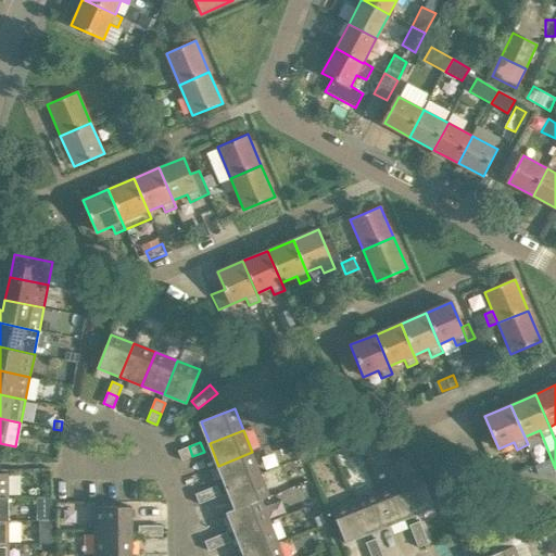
[(192,456),(189,446),(177,451),(181,460),(192,456)]
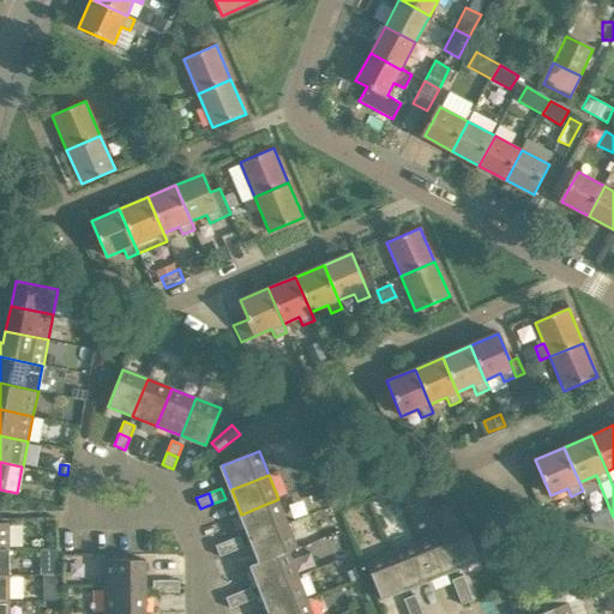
[(241,515),(251,539),(288,523),(278,499),(241,515)]
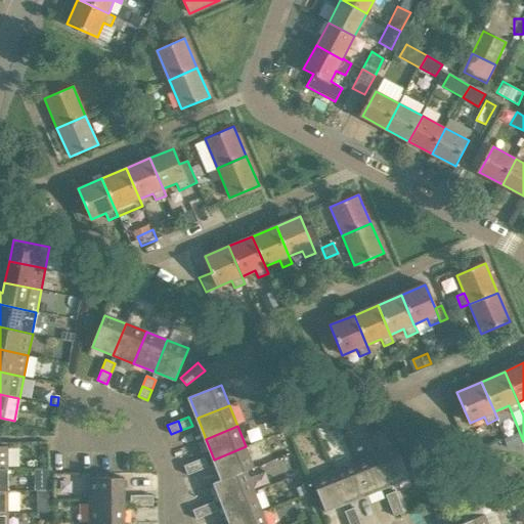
[(523,441),(519,432),(504,438),(504,439),(508,448),(523,441)]
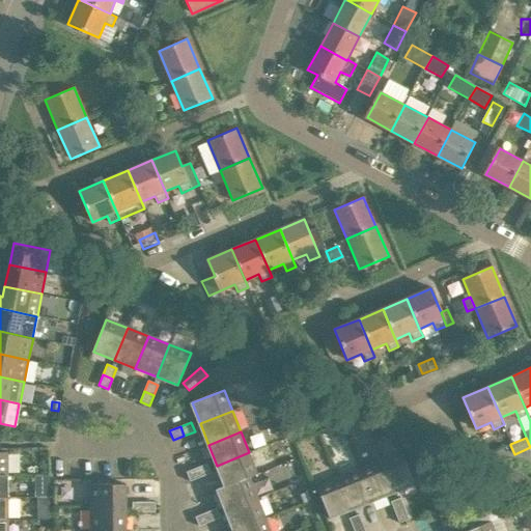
[(217,466),(225,486),(249,477),(250,477),(257,474),(249,452),(217,466)]
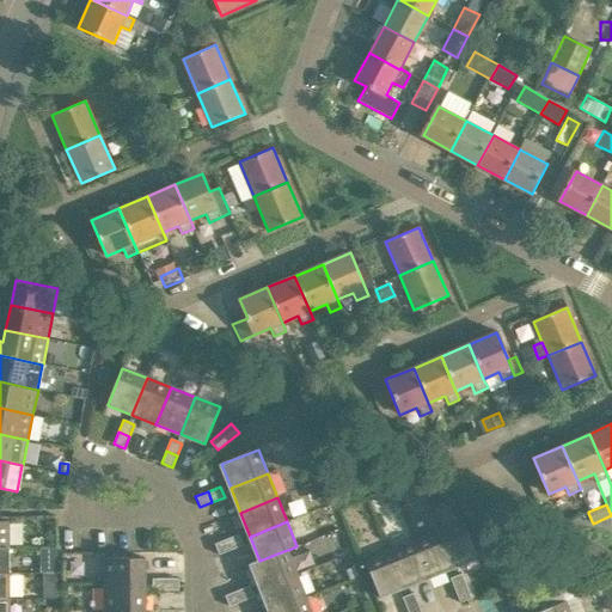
[(463,521),(439,531),(454,569),(478,558),(463,521)]
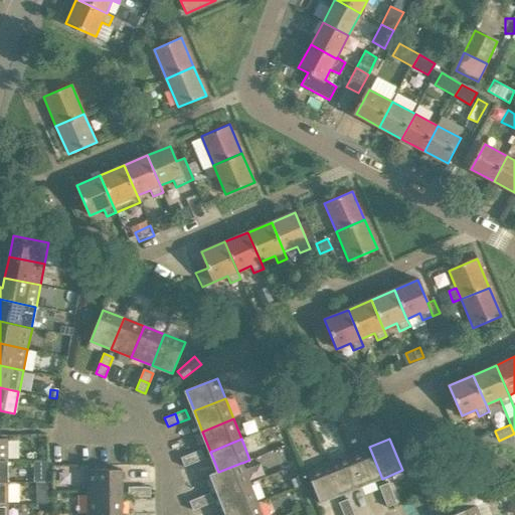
[(369,447),(348,456),(361,487),(382,479),(369,447)]
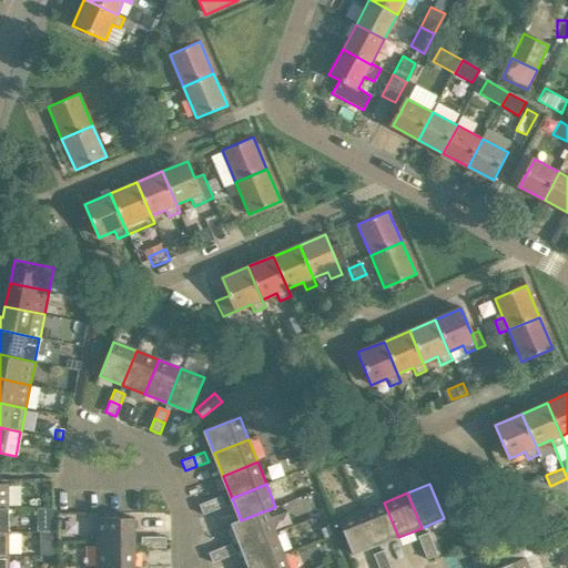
[(463,494),(450,504),(467,521),(478,511),(463,494)]
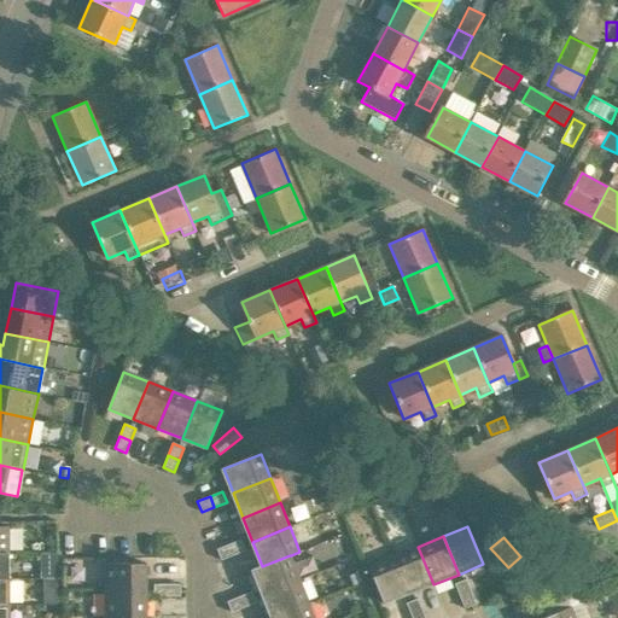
[(242,540),(228,544),(233,555),(246,551),(242,540)]
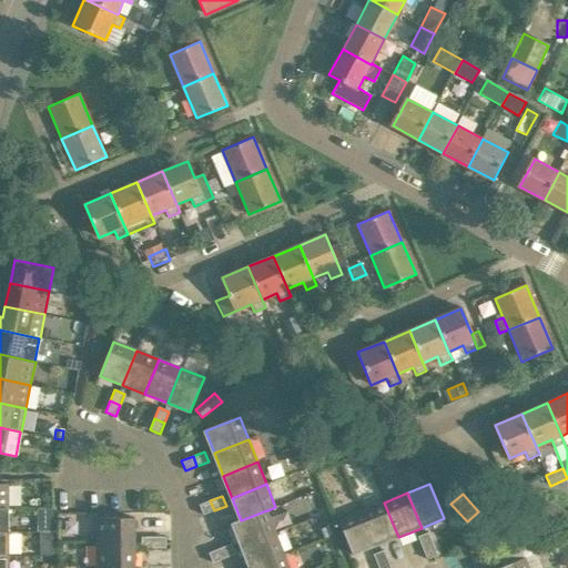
[(214,510),(210,500),(199,505),(203,515),(214,510)]
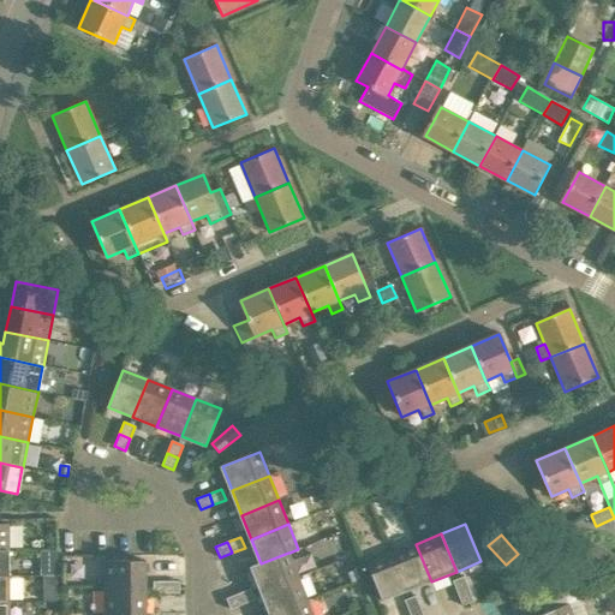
[(416,544),(392,554),(407,591),(431,581),(416,544)]
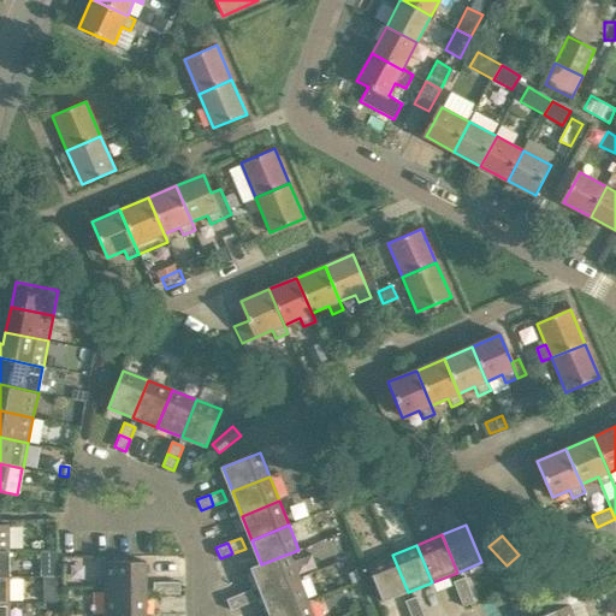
[(261,564),(252,568),(261,593),(300,578),(290,554),(289,554),(261,564)]
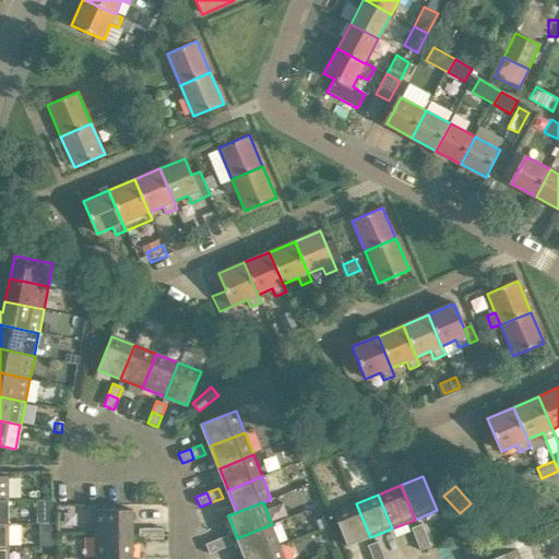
[(370,537),(356,503),(334,513),(348,547),(370,537)]
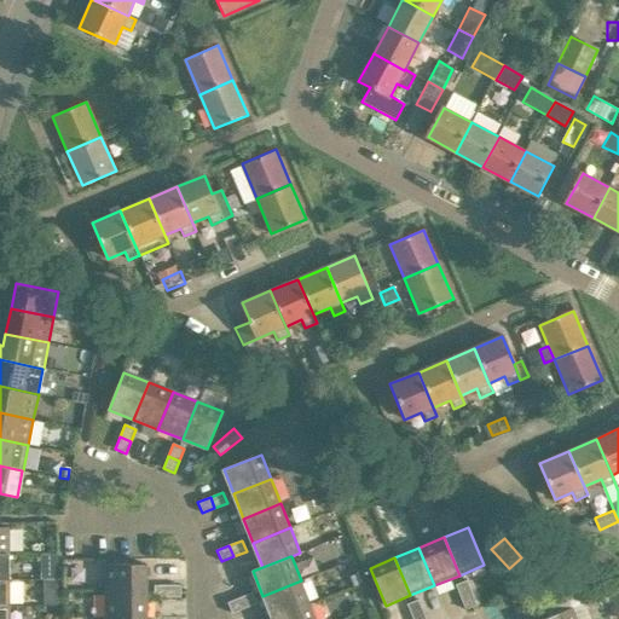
[(106,566),(106,593),(148,593),(148,566),(106,566)]
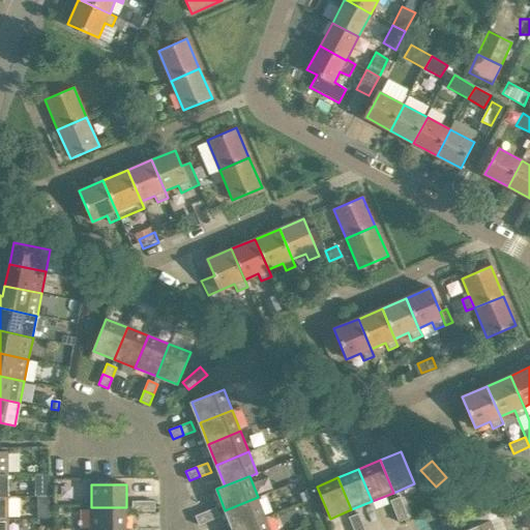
[(390,500),(394,511),(405,507),(400,496),(390,500)]
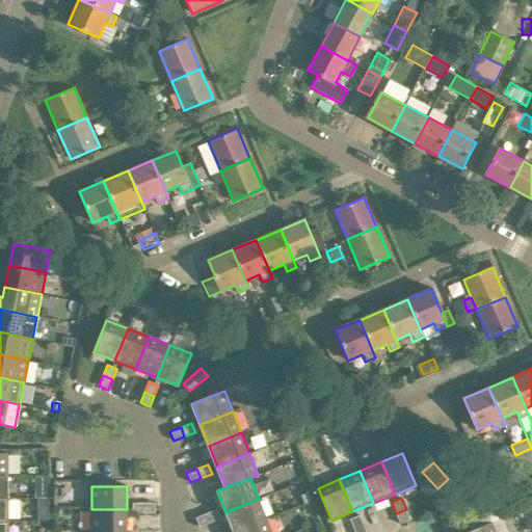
[(49,520),(49,499),(37,499),(37,521),(49,520)]
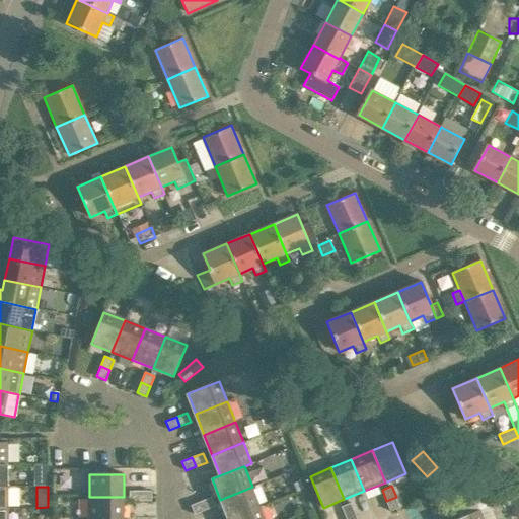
[(220,500),(227,518),(230,518),(261,508),(252,487),(220,500)]
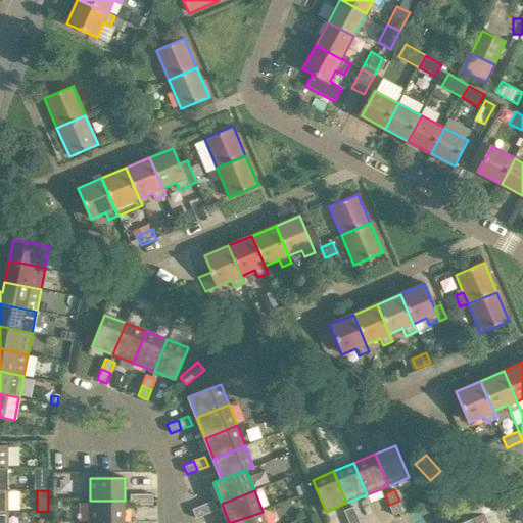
[(141,505),(141,494),(130,494),(130,505),(141,505)]
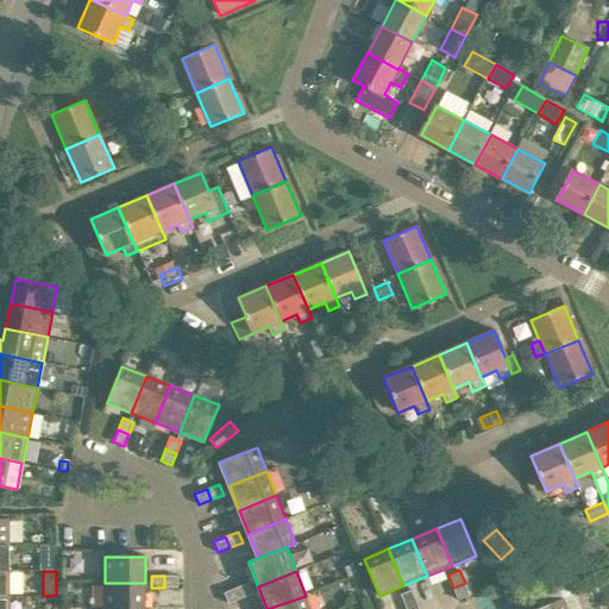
[(177,576),(164,576),(164,588),(177,588),(177,576)]
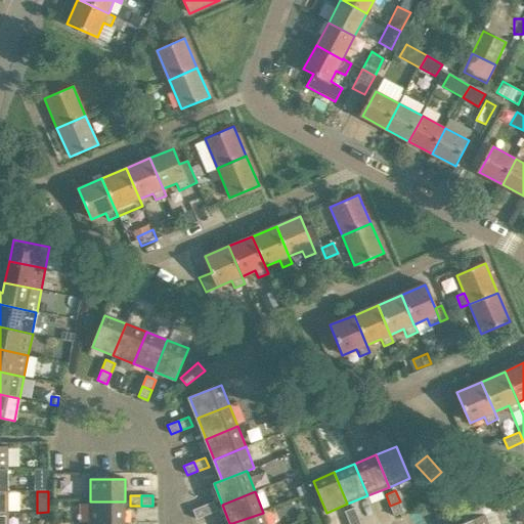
[(487,523),(484,518),(491,515),(486,500),(460,512),(465,523),(462,523),(487,523)]
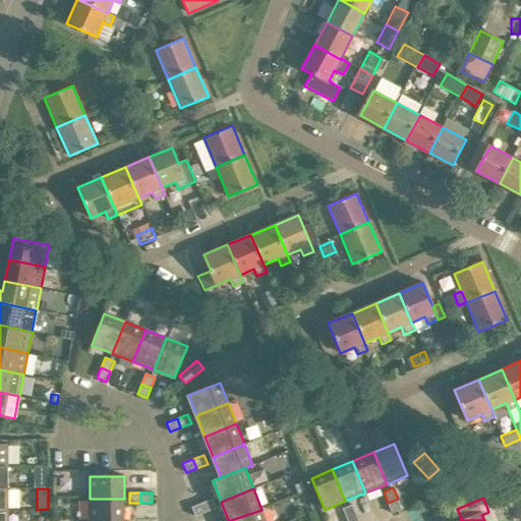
[(90,499),(90,520),(124,520),(124,499),(90,499)]
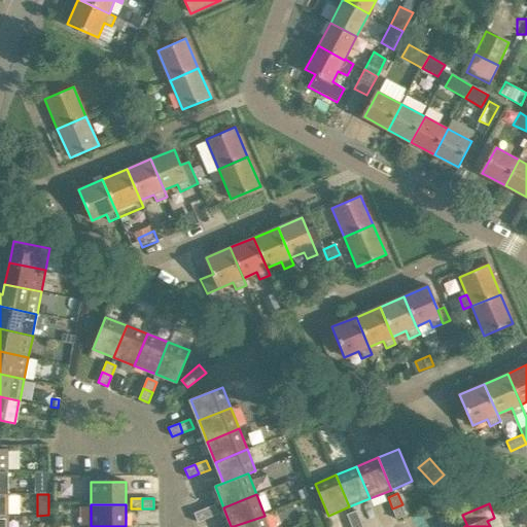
[(214,504),(204,508),(208,518),(218,514),(214,504)]
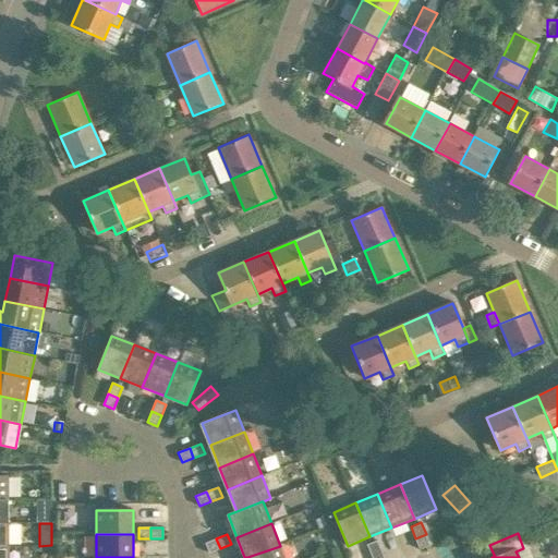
[(426,534),(415,538),(421,550),(431,547),(426,534)]
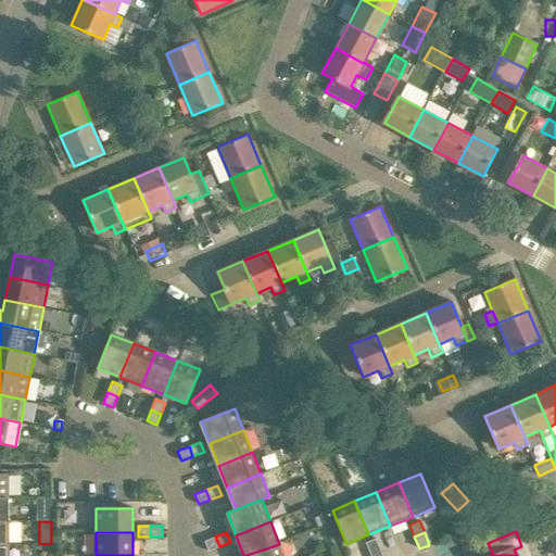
[(219,546),(215,536),(204,541),(209,551),(219,546)]
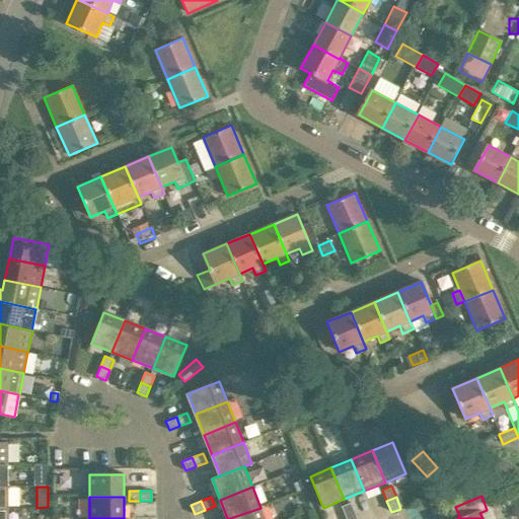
[(342,507),(347,518),(356,514),(351,503),(342,507)]
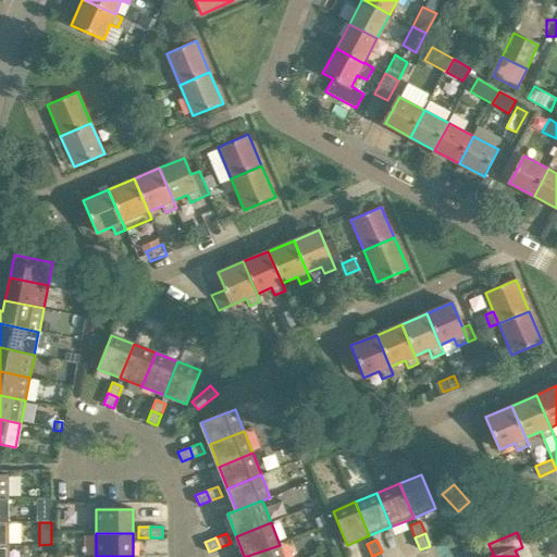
[(247,556),(284,556),(280,545),(247,556)]
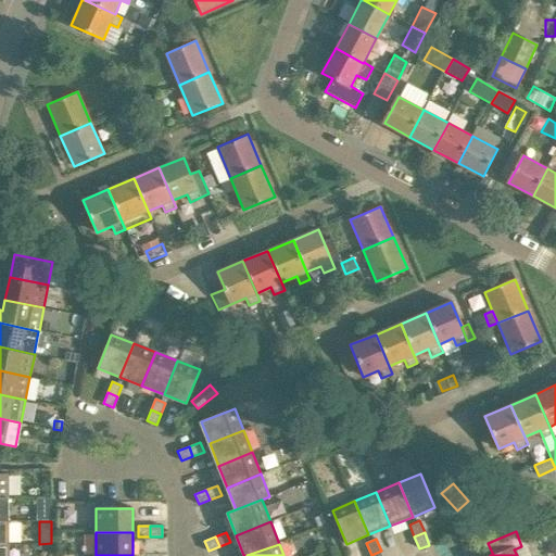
[(330,555),(326,546),(305,555),(330,555)]
